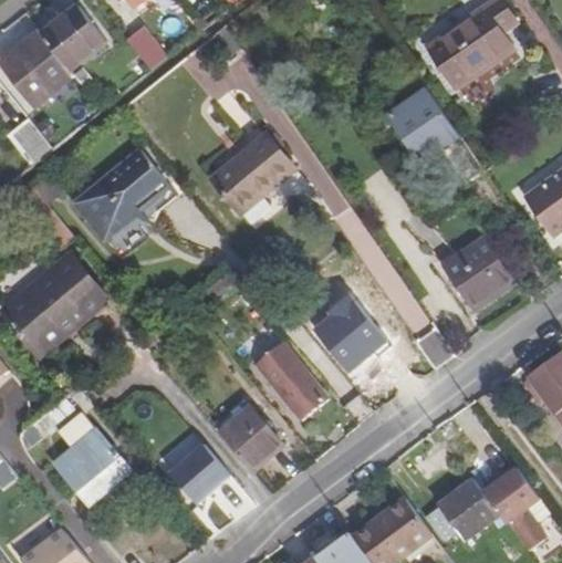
[(500,0),(433,47),(466,96),(540,47),(508,0),(500,0)]
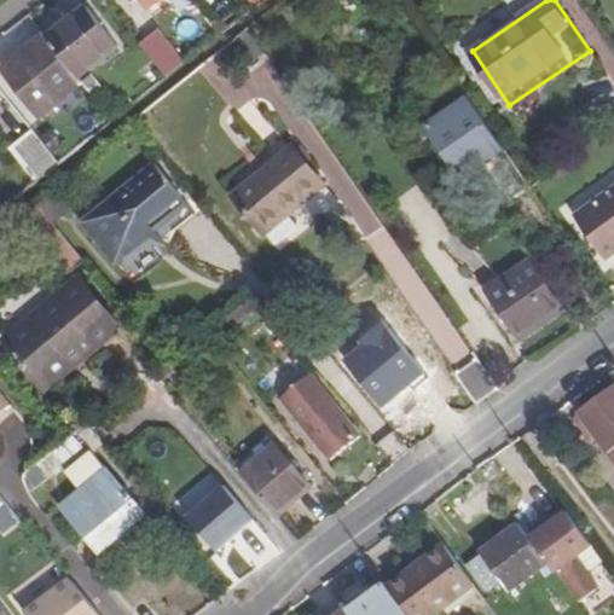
[(44,35),(75,74),(115,45),(85,5),(44,35)]
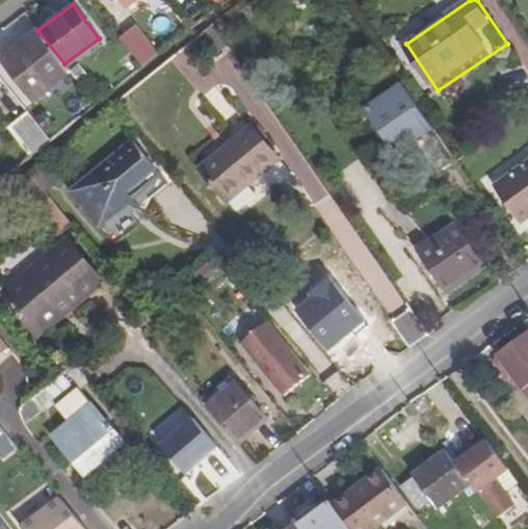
[(160,50),(137,22),(120,35),(142,63),(160,50)]
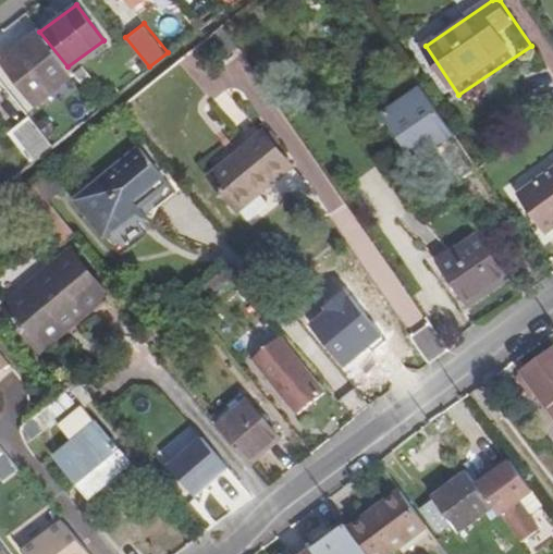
[(68,66),(39,32),(38,29),(0,59),(34,101),(72,72),(68,66)]
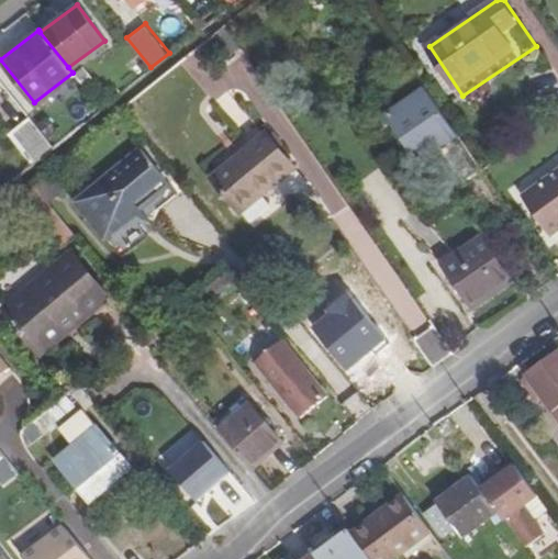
[(456,174),(473,160),(423,87),(386,113),(417,159),(437,145),(456,174)]
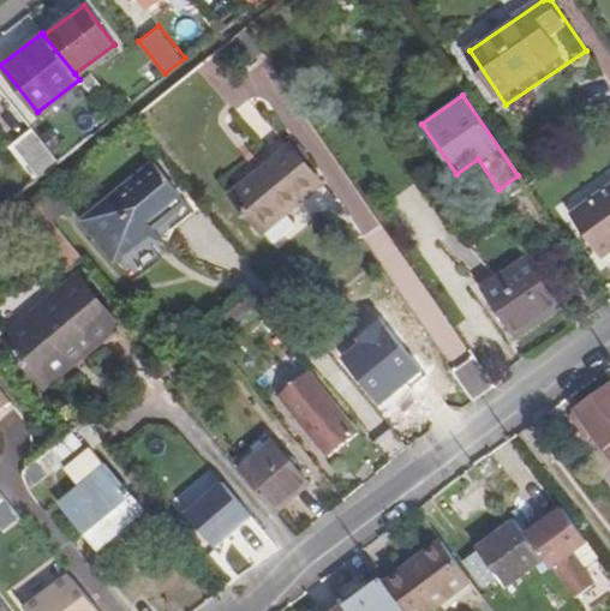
[(57,160),(30,127),(7,145),(34,178),(57,160)]
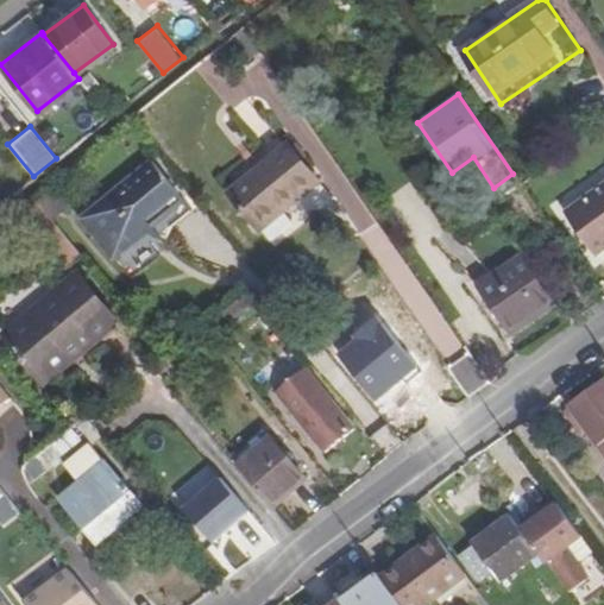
[(227,196),(260,231),(315,177),(282,144),(227,196)]
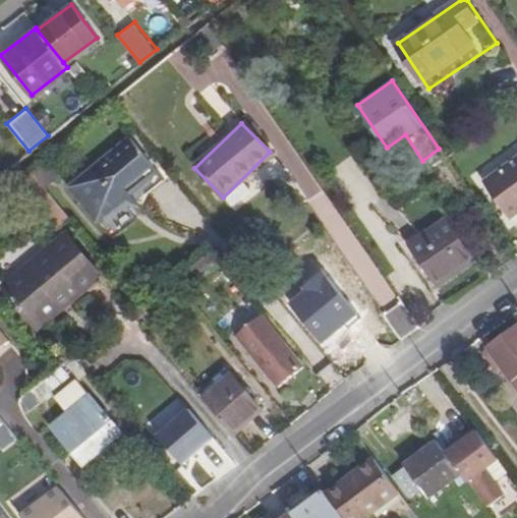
[(136,181),(144,191),(161,176),(128,136),(69,185),(95,219),(98,216),(104,224),(122,209),(116,203),(121,193),(136,181)]
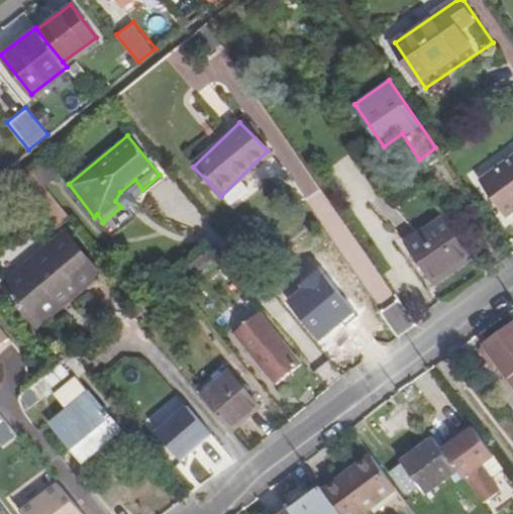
[(512,135),(466,168),(472,177),(512,149),(512,135)]
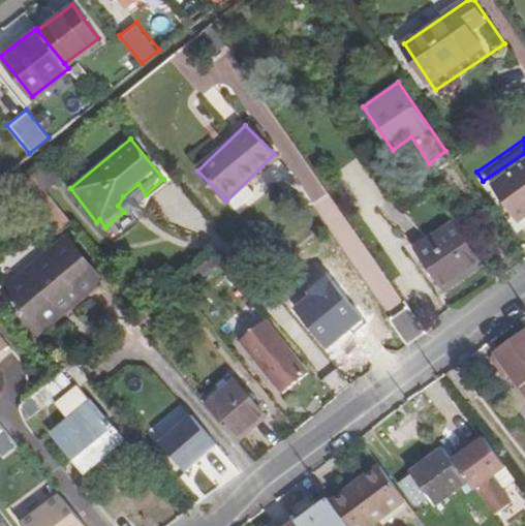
[(445,151),(429,163),(434,171),(451,159),(445,151)]
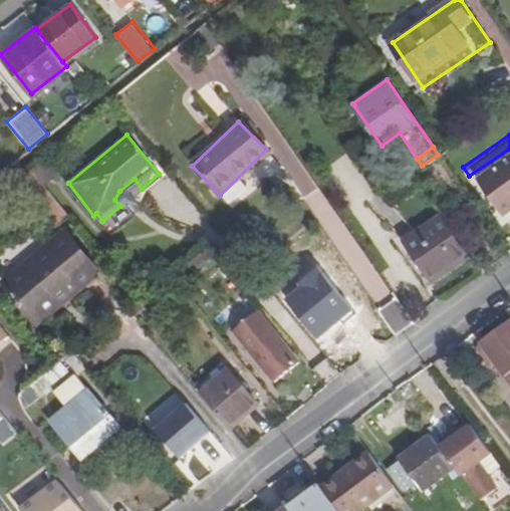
[(509,153),(474,180),(500,216),(509,209),(509,153)]
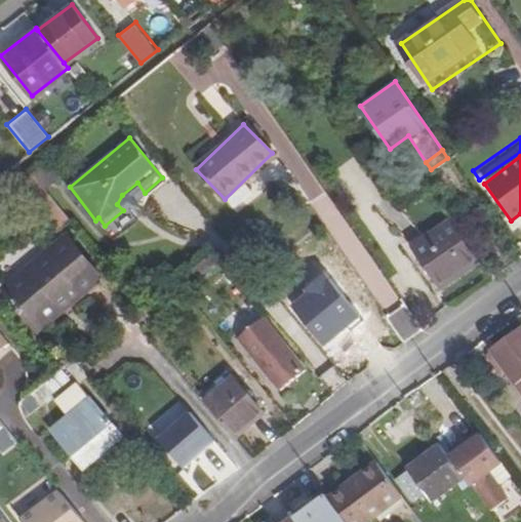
[(51,176),(36,158),(24,167),(40,186),(51,176)]
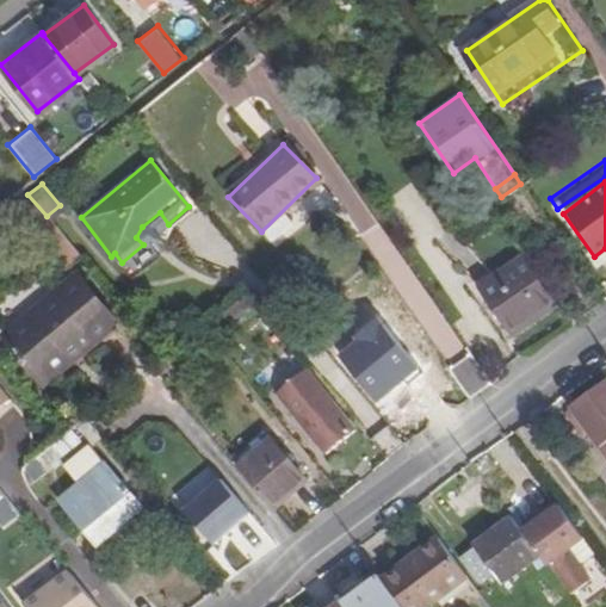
[(554,304),(518,254),(472,285),(508,336),(554,304)]
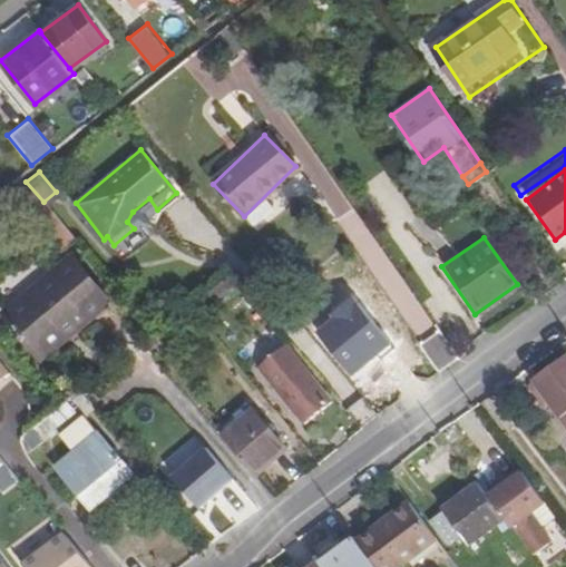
[(39,358),(78,326),(108,302),(71,257),(2,312),(39,358)]
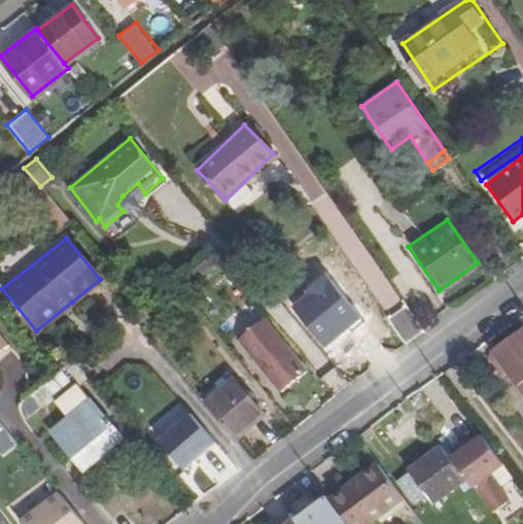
[(287,304),(321,343),(356,314),(321,272),(301,288),(303,291),(287,304)]
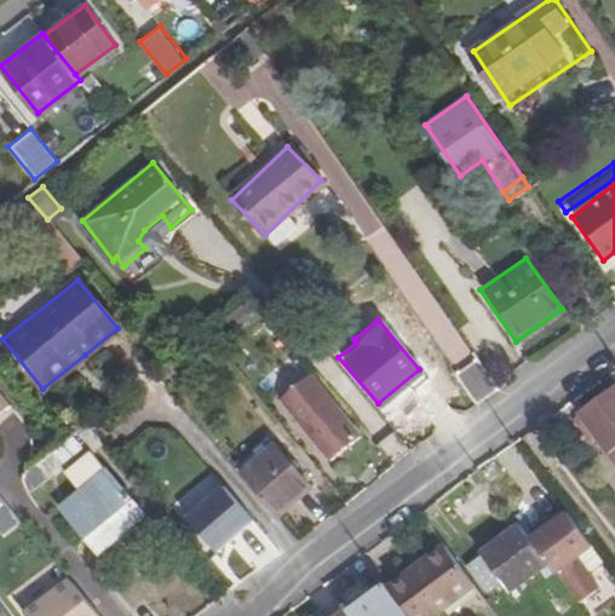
[(309,378),(280,402),(331,462),(360,438),(309,378)]
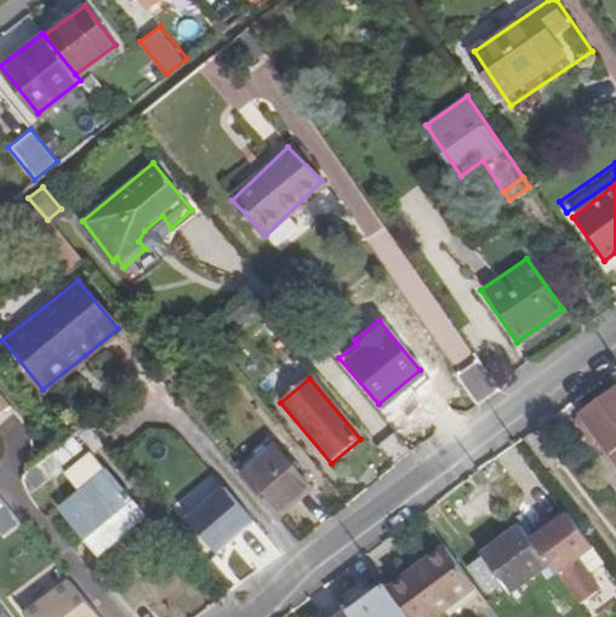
[(615,392),(614,388),(577,413),(615,466),(615,392)]
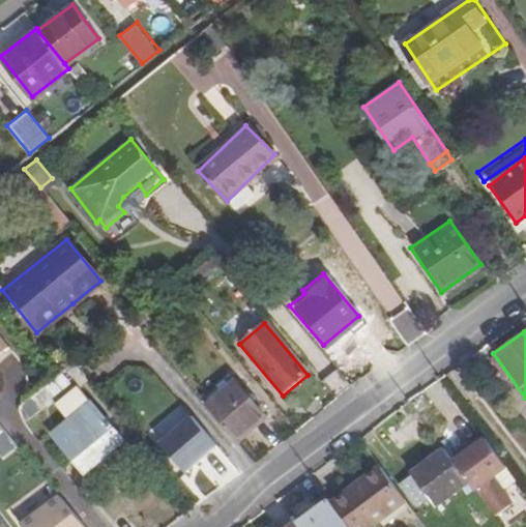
[(0,352),(8,347),(0,334),(0,352)]
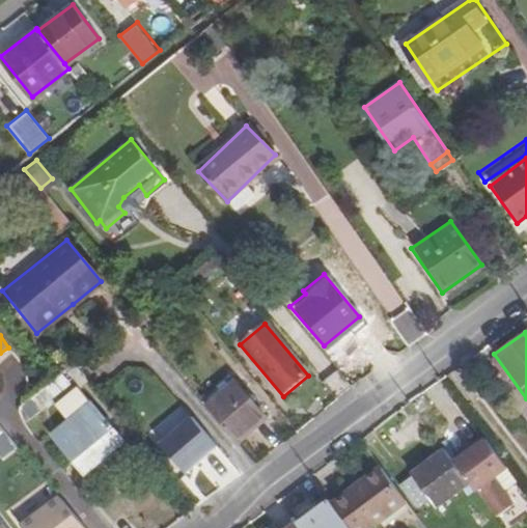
[(261,416),(230,379),(203,401),(234,438),(261,416)]
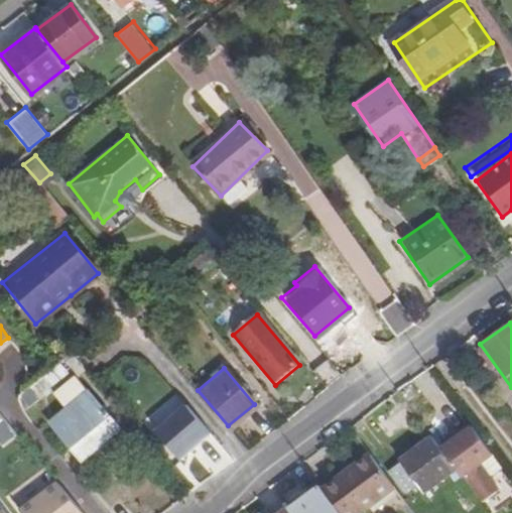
[(83,394),(71,381),(51,399),(62,411),(50,420),(83,459),(116,430),(84,394),(83,394)]
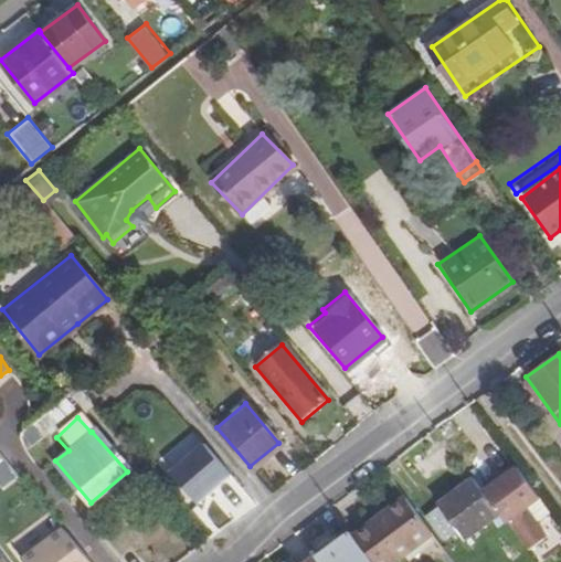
[(165,466),(193,499),(226,472),(198,438),(165,466)]
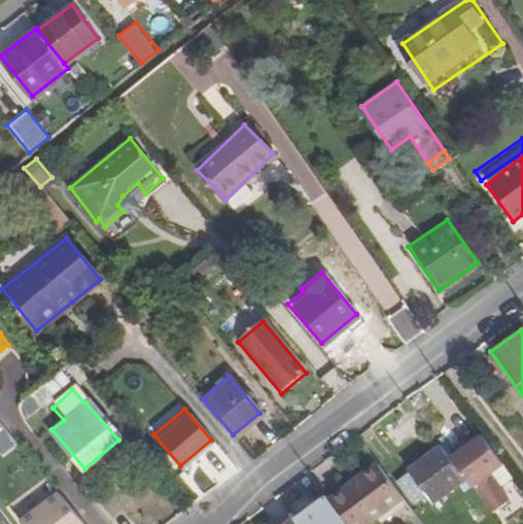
[(0,452),(1,453),(15,441),(0,423),(0,452)]
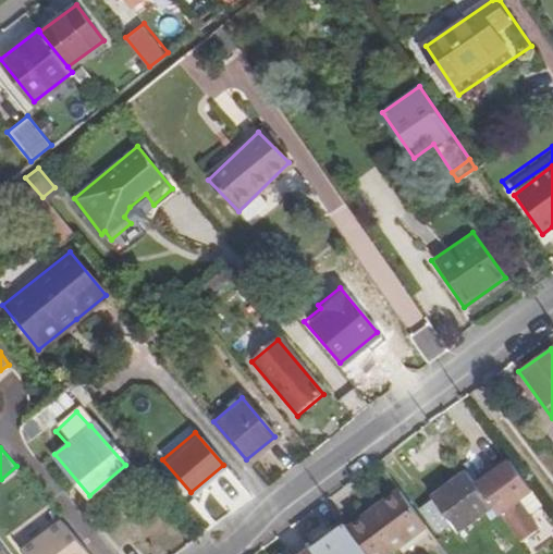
[(517,505),(528,520),(540,511),(507,465),(475,490),(488,508),(496,519),(501,517),(517,505)]
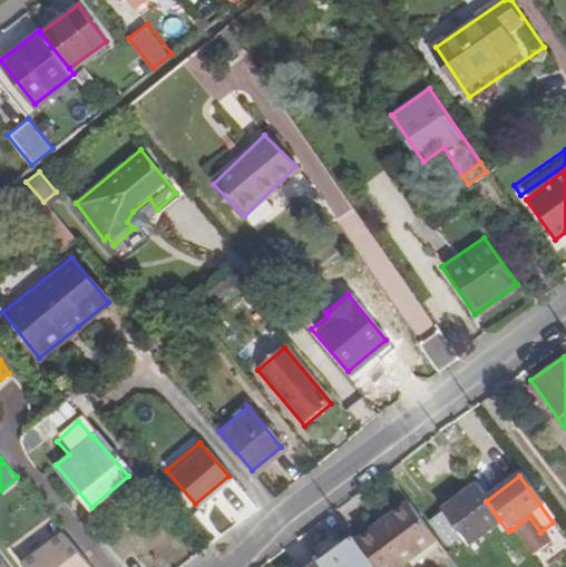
[(499,520),(486,501),(472,484),(437,511),(464,547),(499,520)]
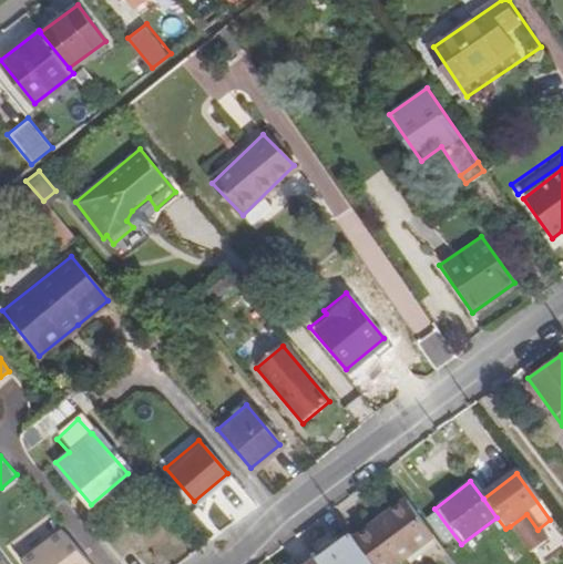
[(432,543),(408,562),(409,563),(419,563),(441,549),(406,500),(352,537),(371,563),(392,563),(396,562),(382,543),(403,527),(411,536),(422,527),(432,543)]
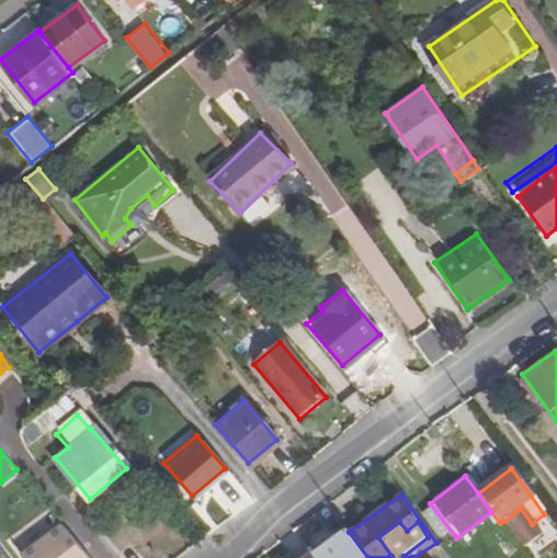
[(542,537),(532,524),(521,509),(504,521),(525,548),(542,537)]
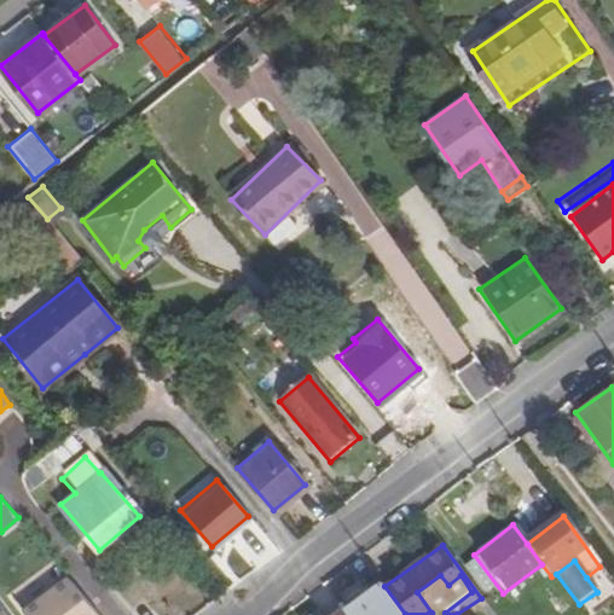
[(440,607),(445,613),(471,592),(461,575),(449,585),(440,575),(417,592),(432,613),(440,607)]
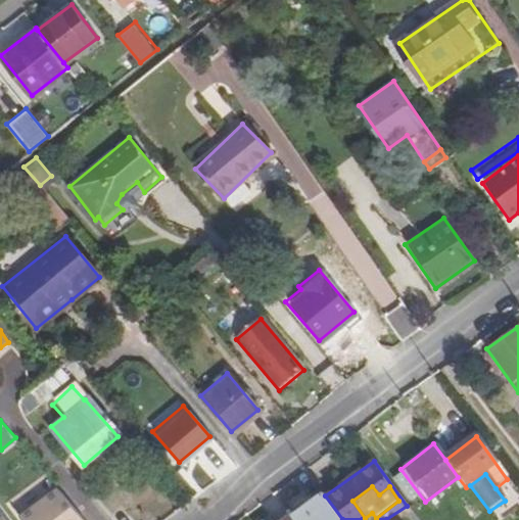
[(85,519),(58,487),(20,516),(22,519),(85,519)]
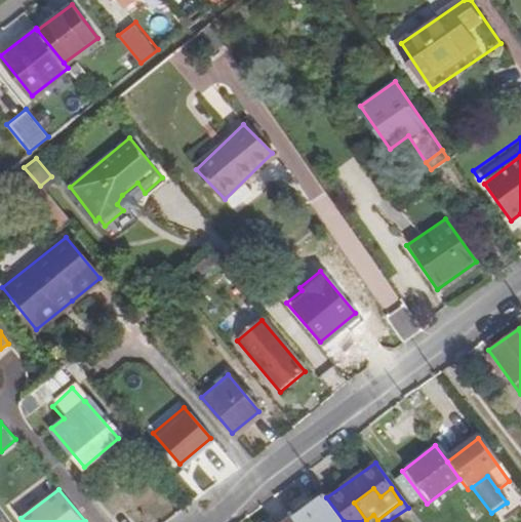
[(344,521),(326,497),(322,492),(291,515),(296,521),(344,521)]
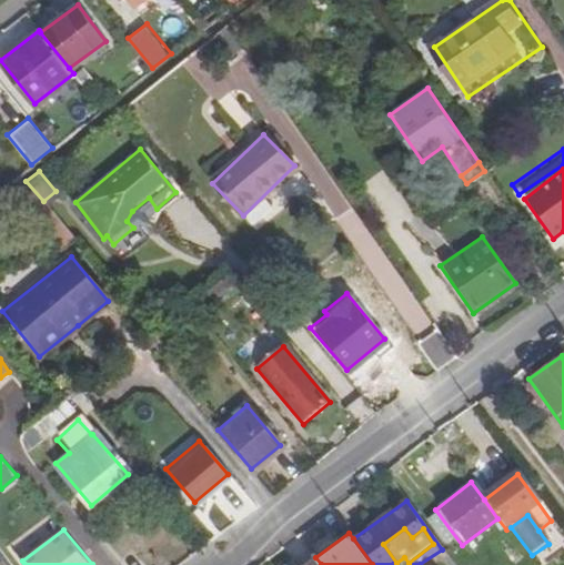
[(296,564),(304,564),(315,557),(310,548),(293,560),(296,564)]
